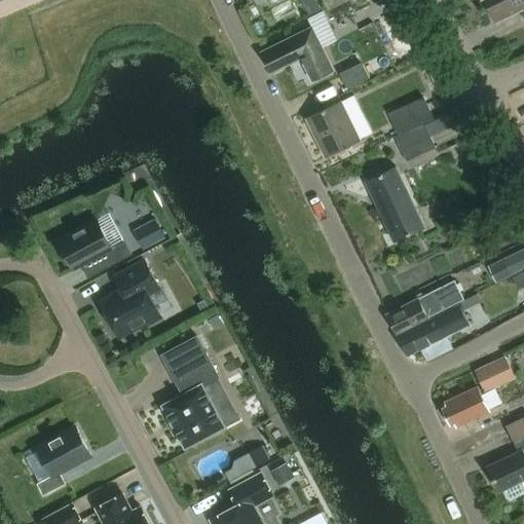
[(523,0),(483,0),(494,23),(519,11),(523,21),(523,0)]
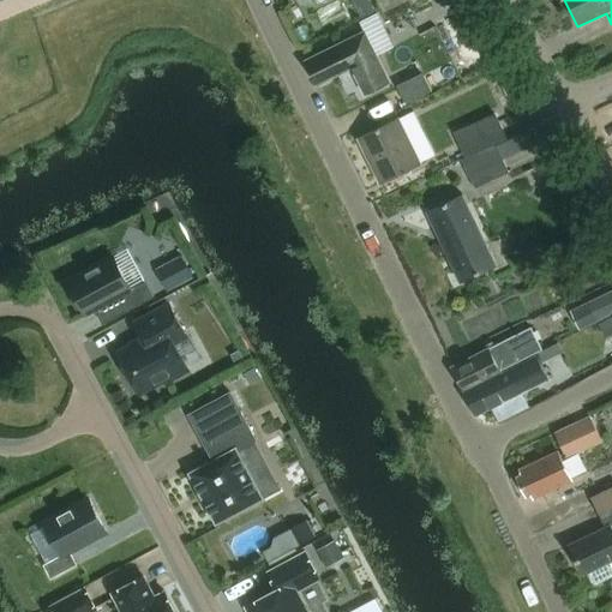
[(373,13),(367,1),(355,7),(361,19),(373,13)]
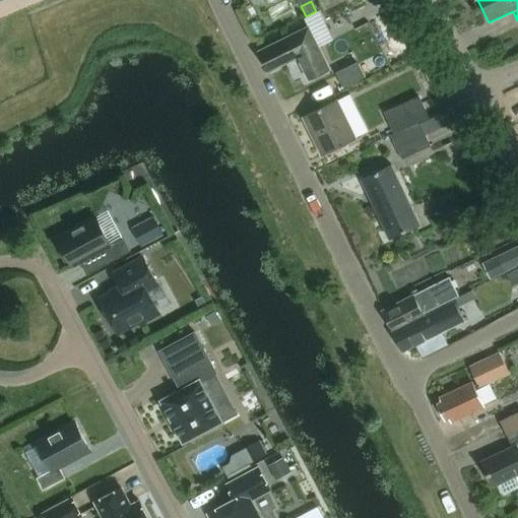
[(268,72),(297,58),(308,80),(329,70),(308,27),(258,52),(268,72)]
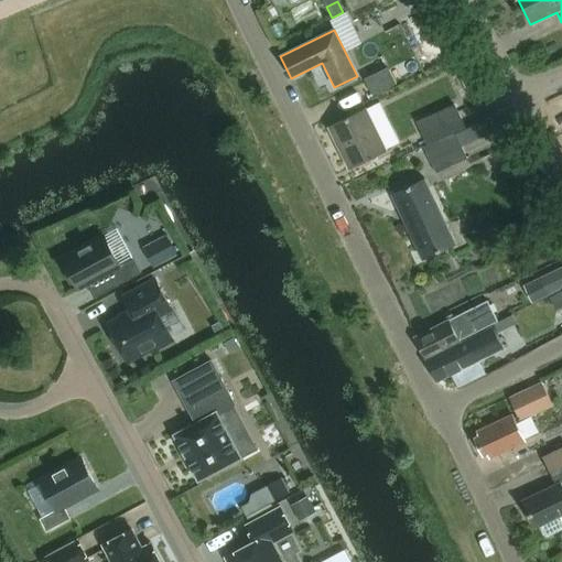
[(396,86),(388,72),(365,83),(373,97),(396,86)]
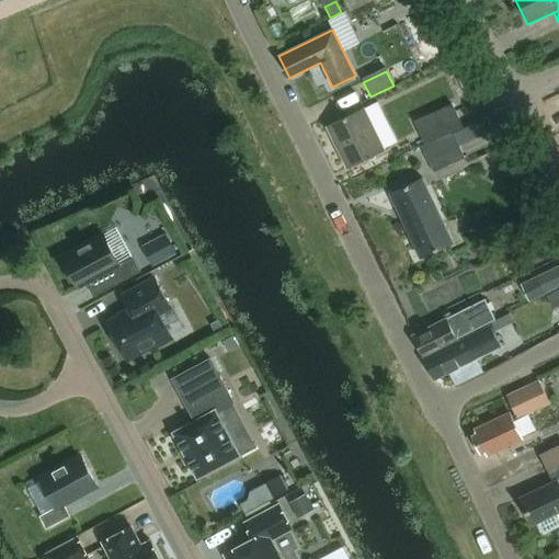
[(451,104),(413,122),(424,146),(451,133),(461,128),(451,104)]
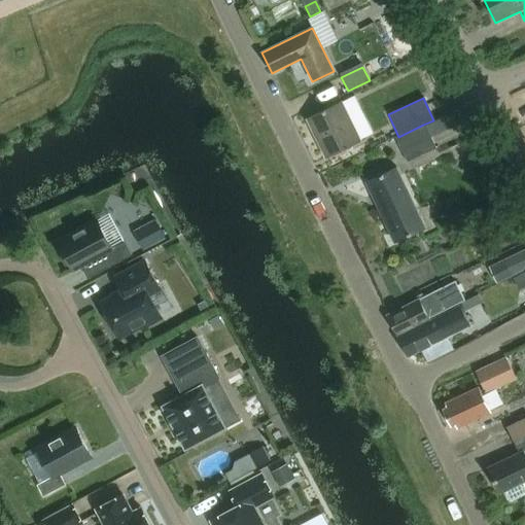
[(325,159),(359,142),(340,102),(306,119),(325,159)]
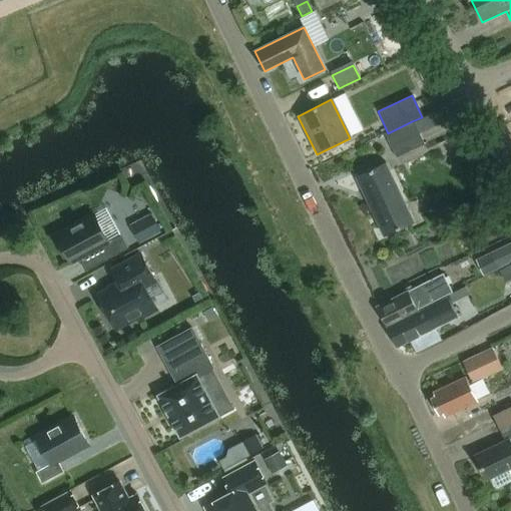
[(388,133),(383,135),(394,158),(423,145),(418,135),(412,121),(388,133)]
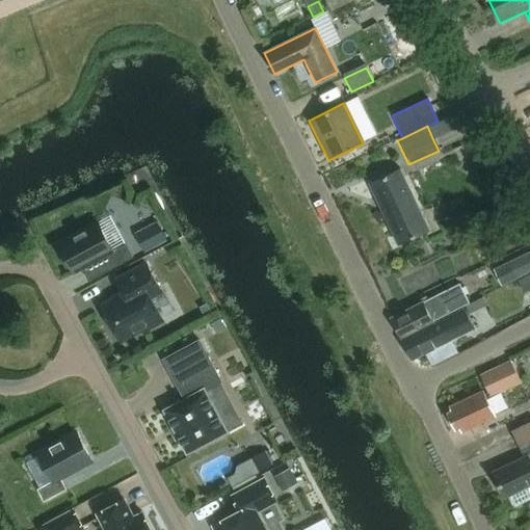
[(488,144),(476,151),(486,168),(499,162),(488,144)]
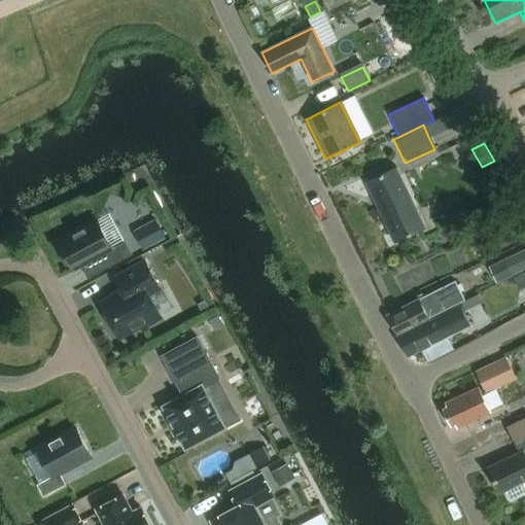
[(394,243),(424,229),(395,168),(365,182),(394,243)]
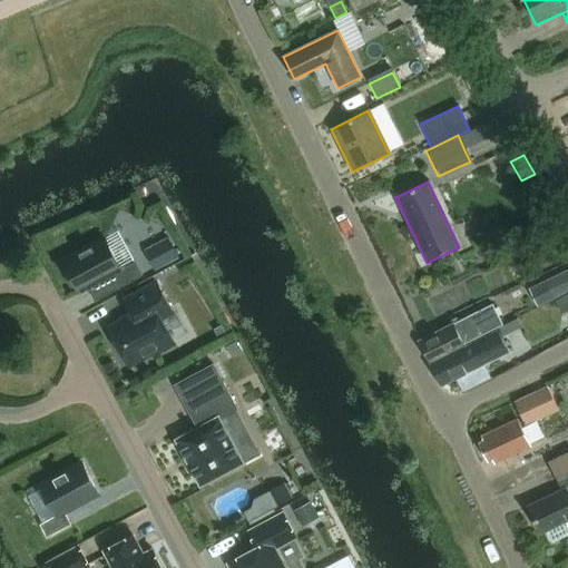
[(146,247),(155,267),(179,257),(170,236),(146,247)]
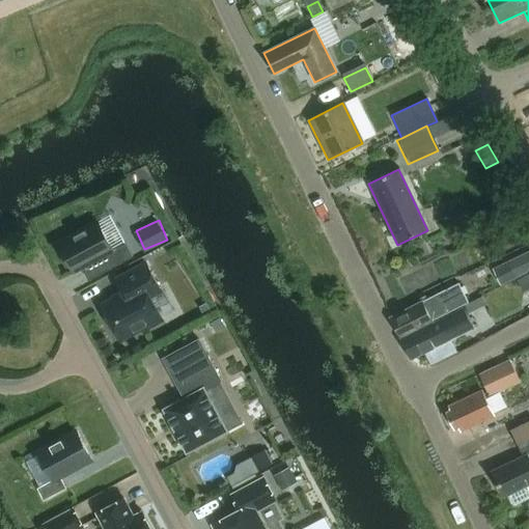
[(113,251),(98,222),(58,243),(62,250),(58,252),(67,268),(71,266),(75,273),(102,257),(109,271),(133,257),(126,244),(113,251)]
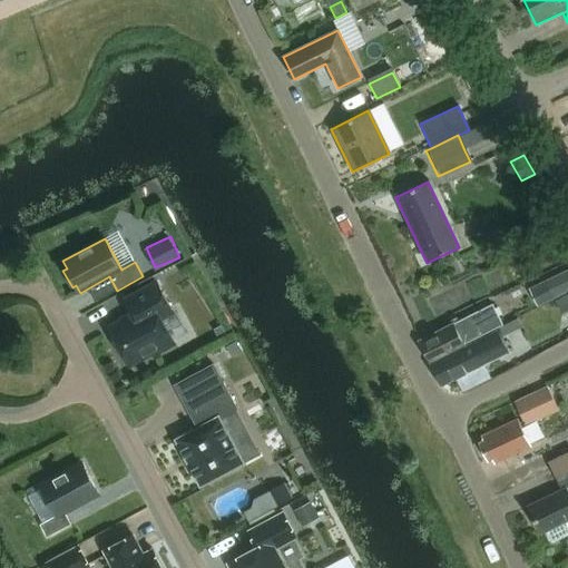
[(551,300),(567,292),(567,270),(544,283),(551,300)]
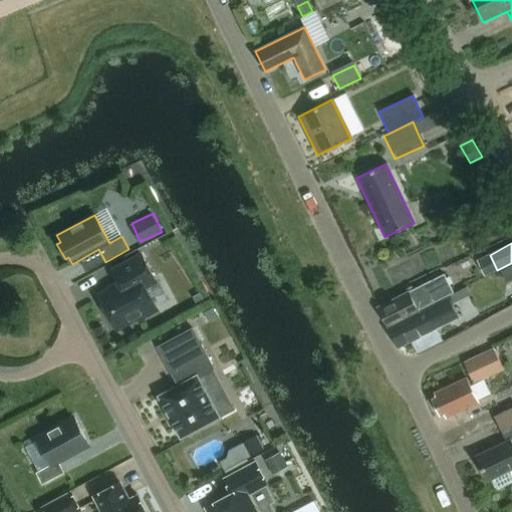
[(119,286),(98,297),(115,328),(137,317),(138,321),(157,311),(145,287),(155,282),(141,256),(111,272),(119,286)]
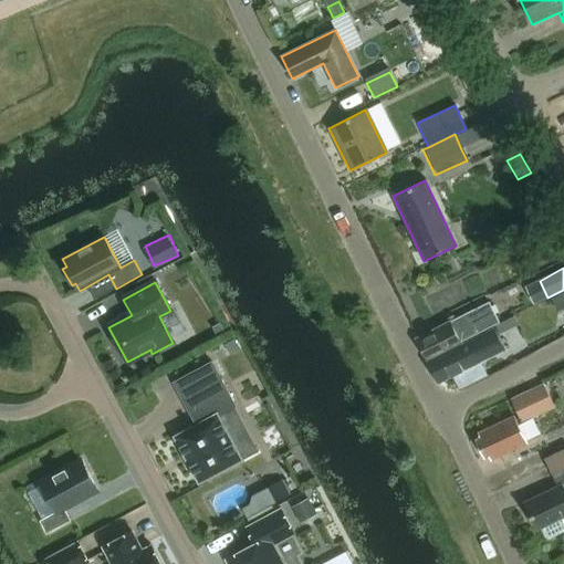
[(437,384),(503,351),(493,330),(460,345),(459,343),(499,324),(489,303),(415,338),(437,384)]
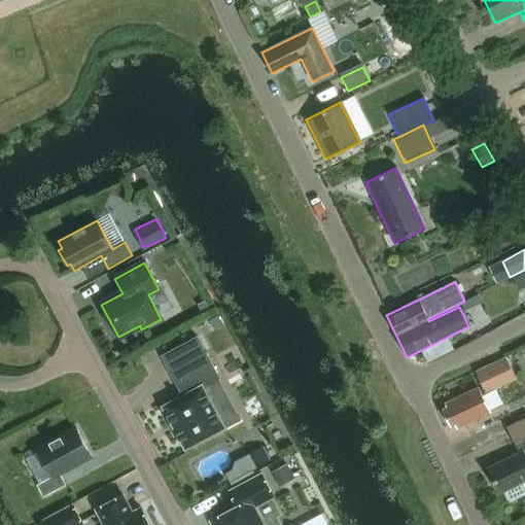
[(208,310),(204,302),(197,306),(201,314),(208,310)]
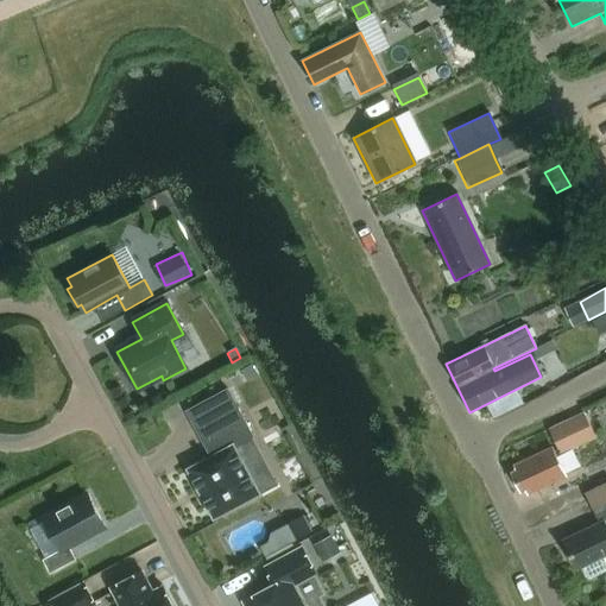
[(257,376),(251,366),(241,371),(246,382),(257,376)]
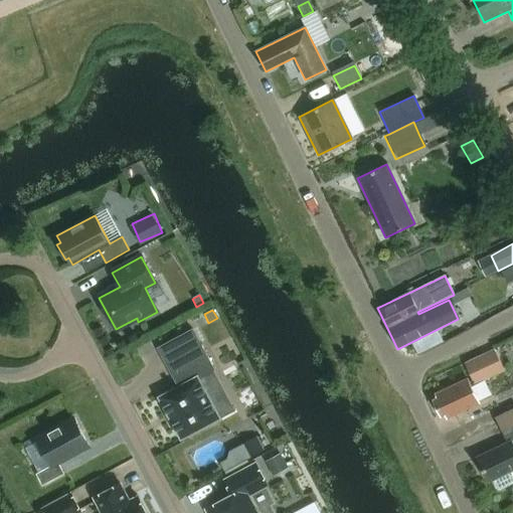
[(185,383),(160,397),(181,439),(218,418),(197,379),(213,370),(199,344),(166,362),(175,379),(181,376),(185,383)]
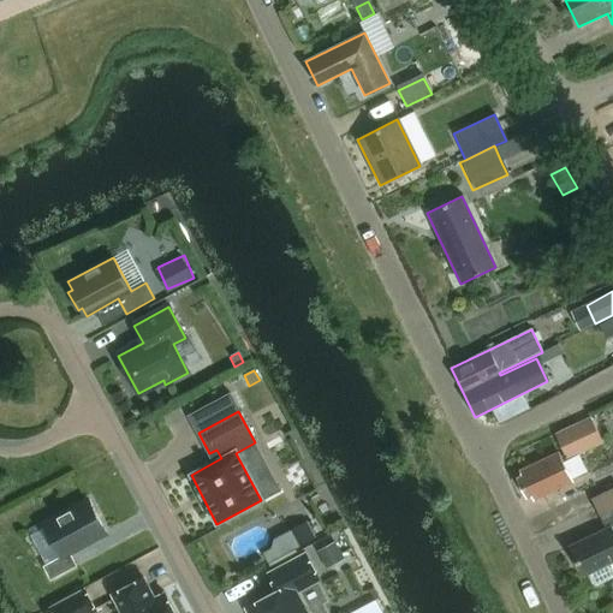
[(565,459),(600,444),(588,420),(554,435),(565,459)]
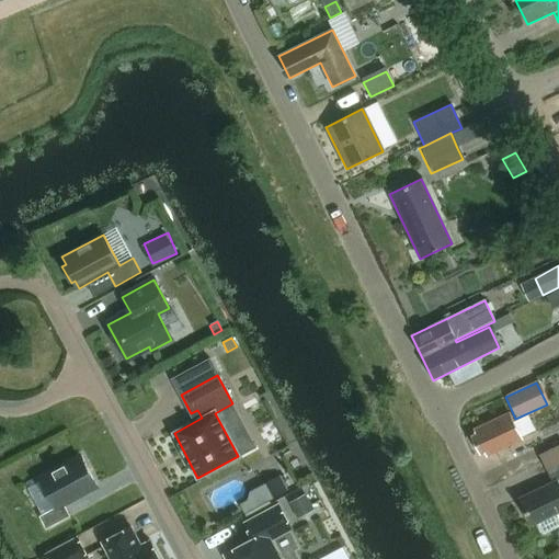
[(486,456),(521,440),(509,413),(474,430),(476,434),(471,436),(480,454),(485,452),(486,456)]
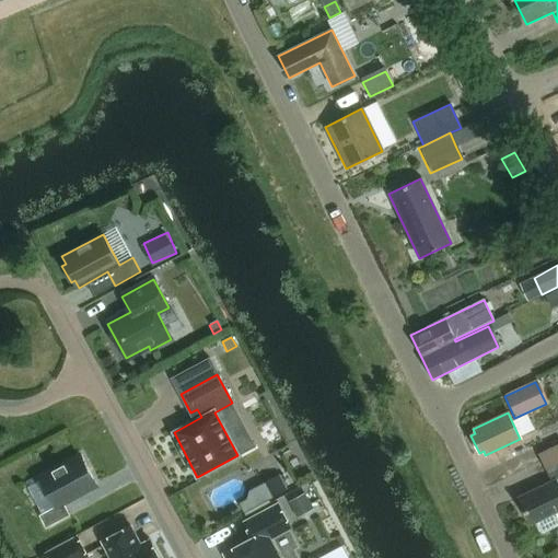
[(81,456),(39,478),(56,508),(39,516),(46,529),(70,515),(64,503),(96,485),(81,456)]
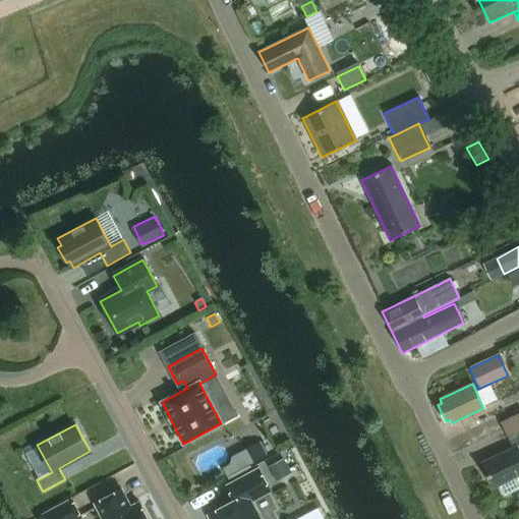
[(518,430),(507,437),(512,449),(481,463),(494,487),(497,485),(501,495),(505,496),(518,489),(518,485),(518,484),(515,477),(518,474),(518,430)]
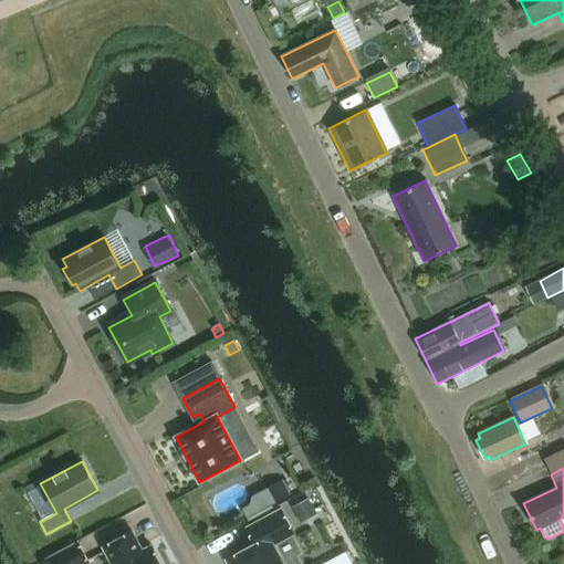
[(312,512),(306,500),(292,508),(299,520),(312,512)]
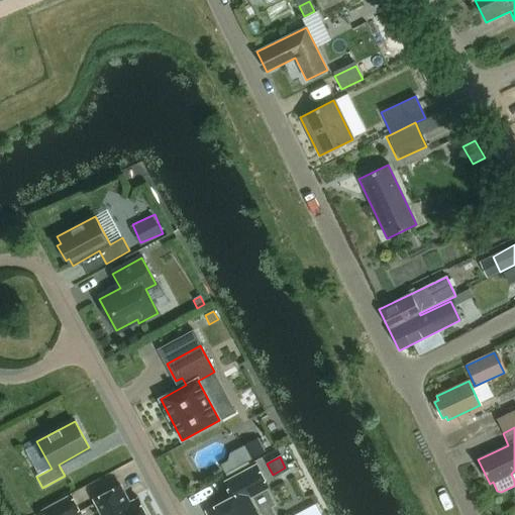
[(260,465),(227,482),(234,496),(208,509),(211,514),(259,514),(249,496),(271,485),(260,465)]
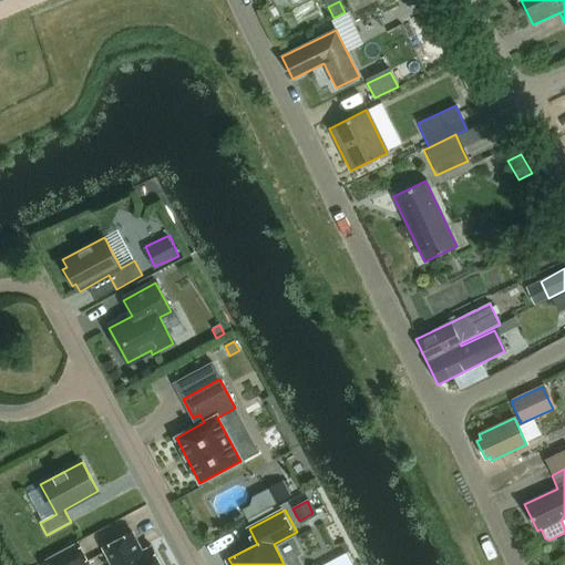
[(160,564),(151,548),(142,553),(131,533),(103,548),(112,564),(160,564)]
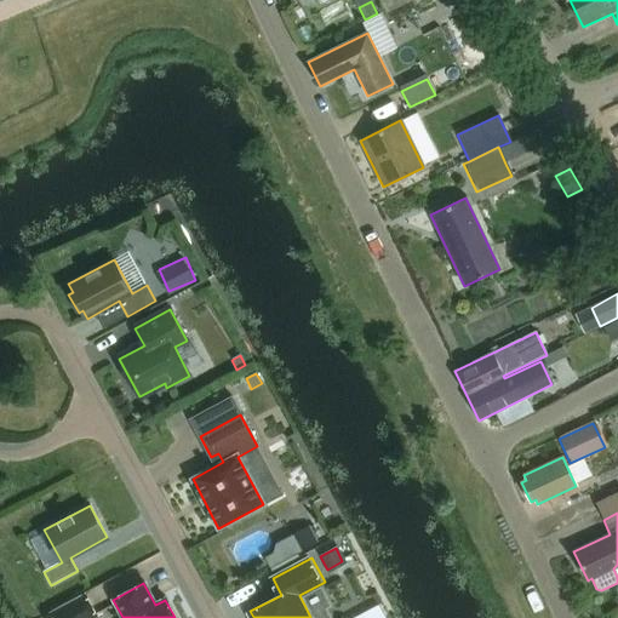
[(95,617),(83,595),(49,613),(51,617),(95,617)]
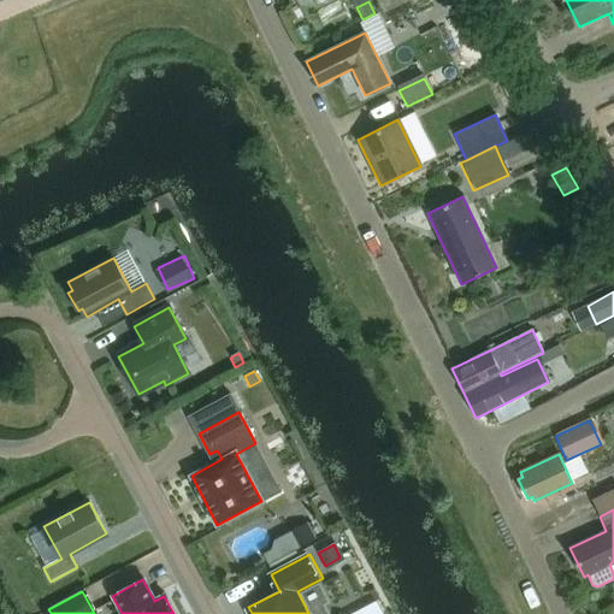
[(385,613),(379,598),(348,613),(385,613)]
